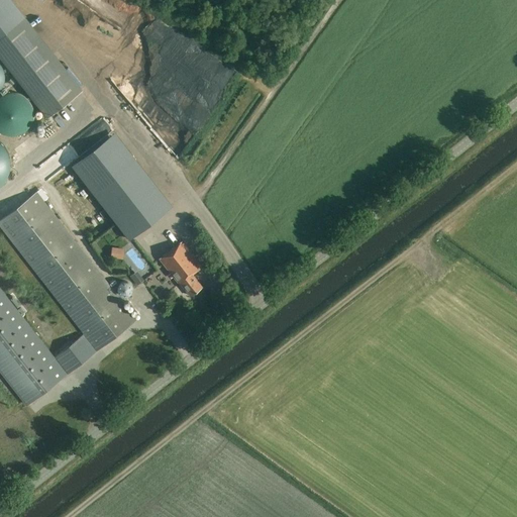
[(12,0),(0,0),(0,57),(46,116),(82,89),(26,18),(12,0)]
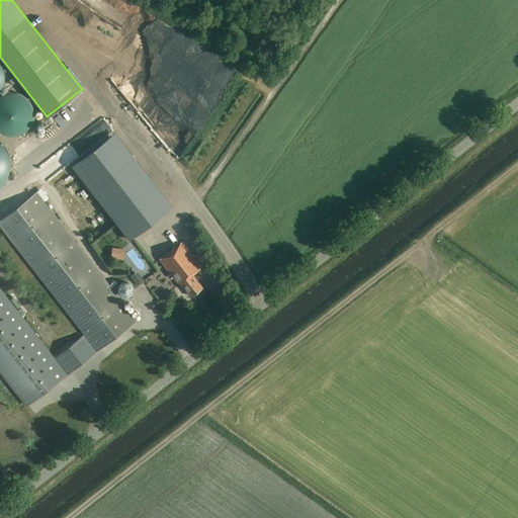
[(76,68),(71,73),(80,83),(85,78),(76,68)]
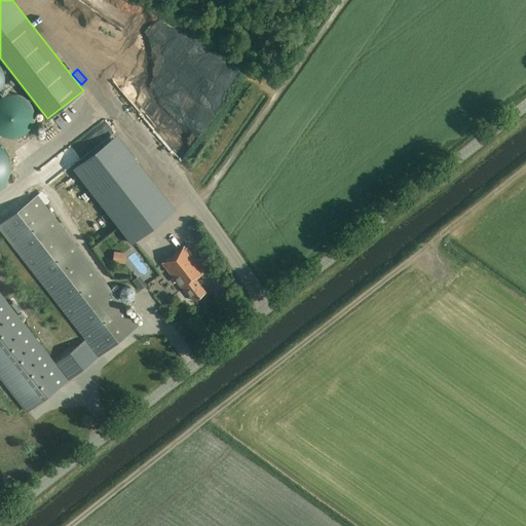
[(0,133),(1,134),(3,135),(5,136),(6,136),(8,137),(10,137),(12,137),(14,137),(16,137),(17,136),(20,136),(22,135),(24,134),(25,133),(27,132),(28,130),(29,128),(30,127),(31,125),(32,124),(33,122),(34,120),(34,118),(34,117),(34,115),(34,113),(34,111),(34,109),(33,107),(32,106),(31,104),(30,102),(29,101),(28,99),(27,98),(25,97),(24,96),(22,95),(20,94),(17,94),(16,94),(14,92),(12,92),(10,92),(8,94),(6,94),(4,94),(3,95),(1,96),(0,96),(0,133)]
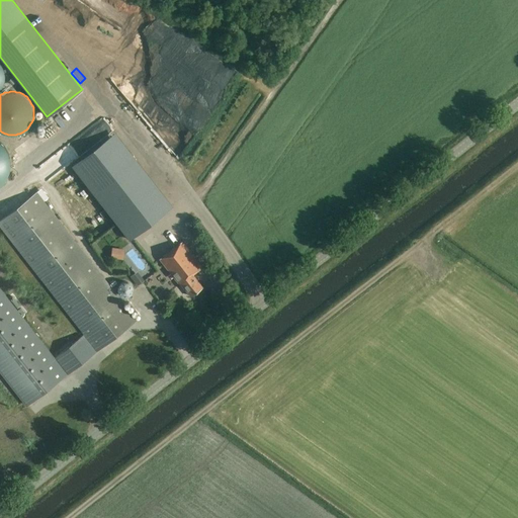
[(181,141),(190,133),(176,117),(167,125),(172,131),(168,135),(162,127),(144,145),(159,162),(182,142),(181,141)]
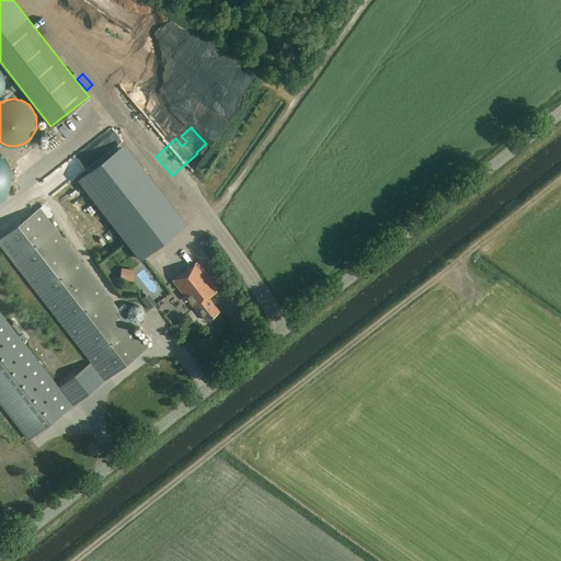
[(82,178),(79,180),(141,260),(144,256),(181,228),(118,149),(82,178)]
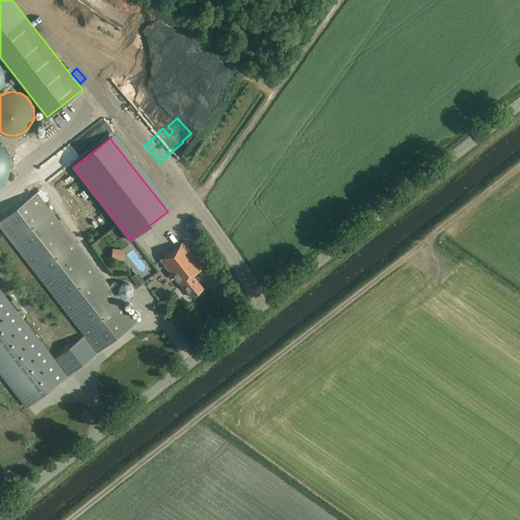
[(0,187),(2,185),(4,183),(5,182),(7,179),(8,177),(9,175),(10,173),(10,170),(10,168),(11,165),(10,163),(10,159),(10,157),(9,155),(8,152),(7,150),(5,148),(4,146),(2,144),(0,143),(0,142),(0,187)]
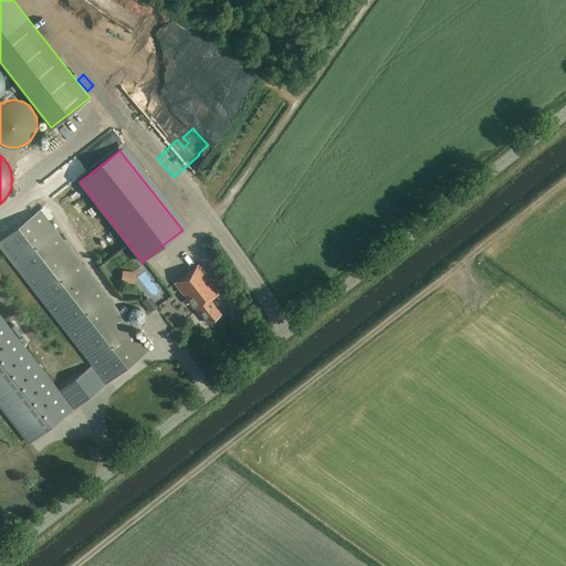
[(45,216),(41,209),(0,240),(0,248),(92,366),(106,384),(150,349),(49,219),(52,216),(50,212),(45,216)]
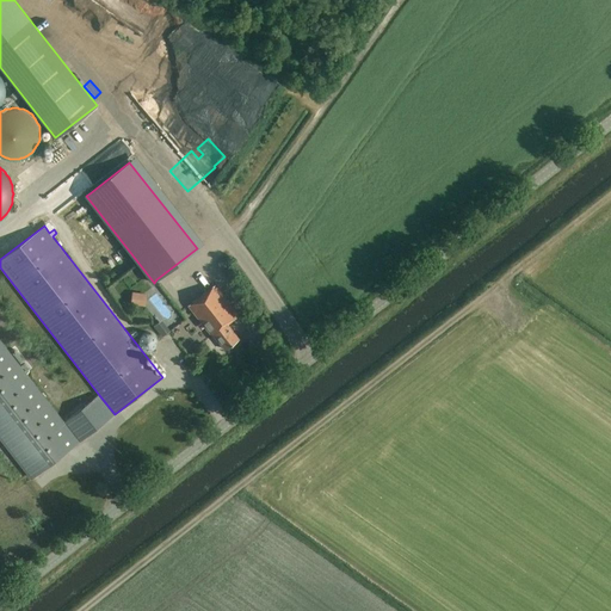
[(174,272),(164,281),(171,290),(181,282),(174,272)]
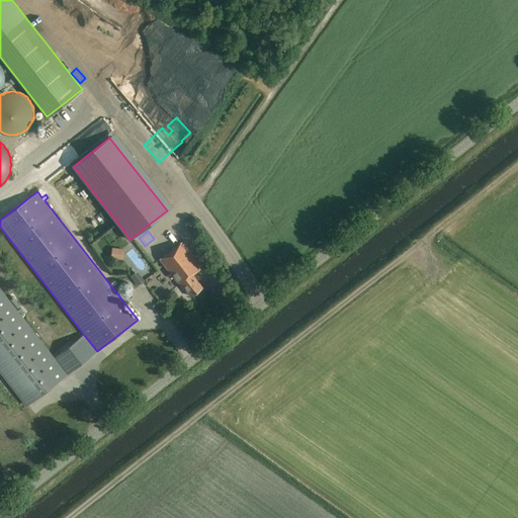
[(116,251),(139,277),(145,272),(148,276),(156,270),(148,261),(144,265),(140,261),(145,257),(130,240),(116,251)]
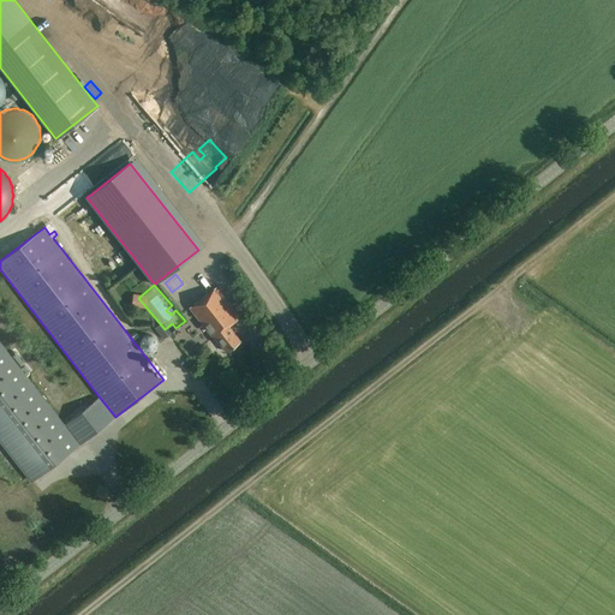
[(242,341),(230,326),(240,317),(218,287),(190,309),(203,326),(199,328),(203,332),(207,329),(214,339),(216,336),(227,352),(242,341)]
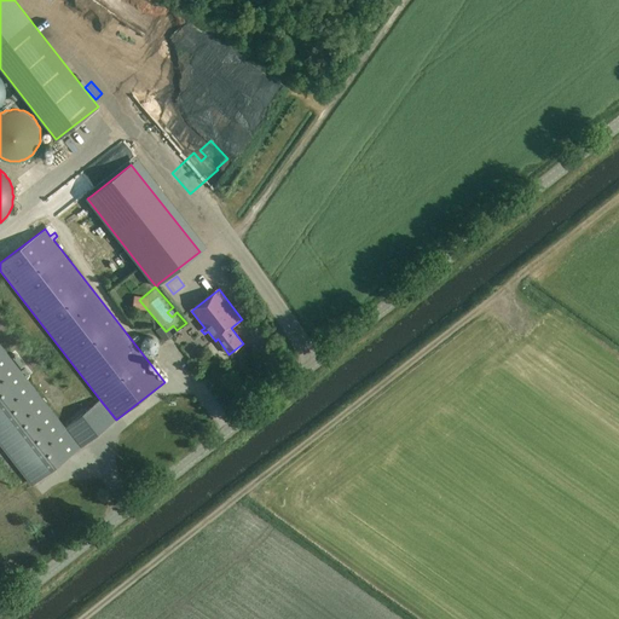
[(158,351),(160,345),(158,340),(154,336),(149,335),(144,337),(142,342),(142,348),(144,352),(149,354),(155,354),(158,351)]
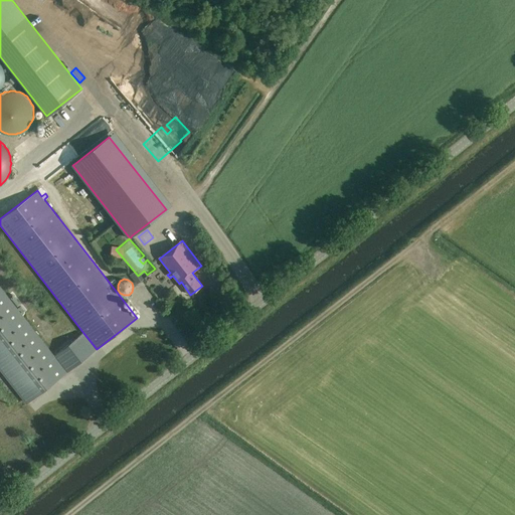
[(0,367),(28,402),(66,373),(75,366),(75,365),(97,349),(83,333),(62,349),(62,350),(58,353),(56,354),(53,357),(28,324),(0,288),(0,367)]
